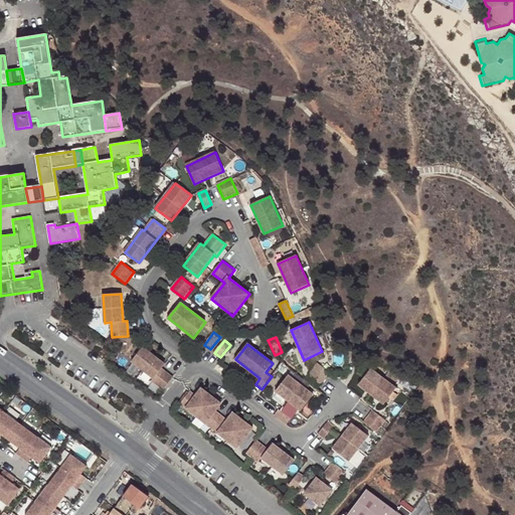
[(143,347),(132,361),(154,378),(152,381),(164,390),(174,377),(162,368),(166,364),(143,347)]
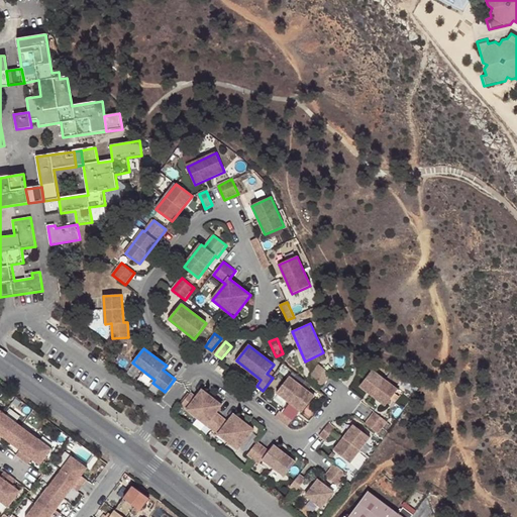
[(109,354),(104,360),(112,367),(116,360),(109,354)]
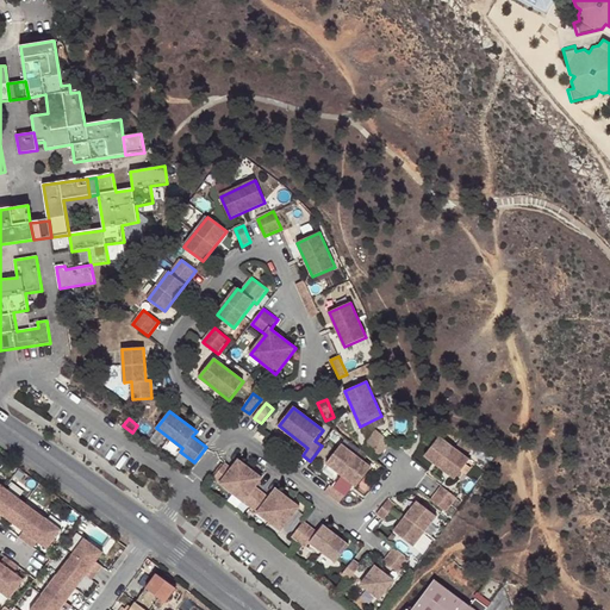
[(366,444),(381,456),(392,442),(377,430),(366,444)]
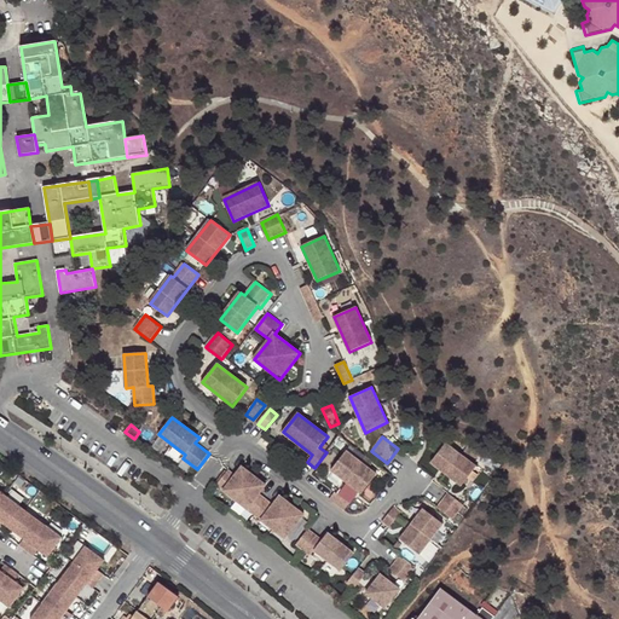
[(446,444),(432,463),(462,486),(476,467),(446,444)]
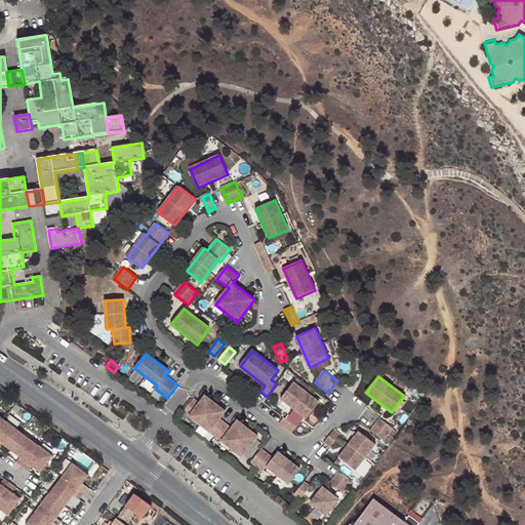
[(294,382),(282,399),(308,418),(320,403),(294,382)]
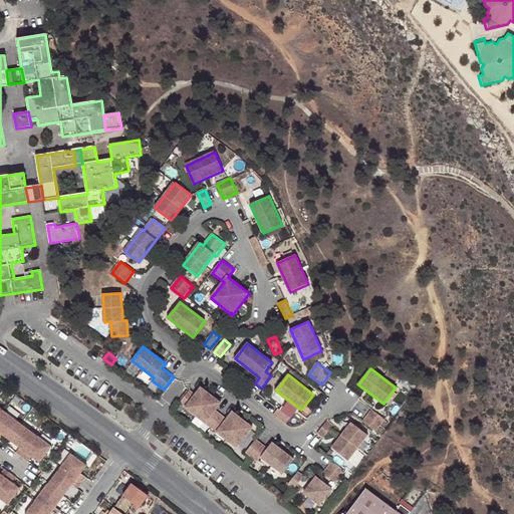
[(180,404),(238,448),(253,428),(233,412),(227,419),(216,411),(222,404),(201,388),(196,395),(190,391),(180,404)]
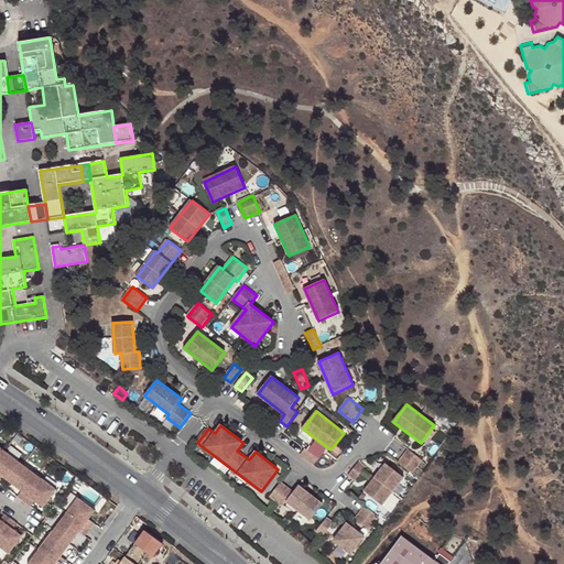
[(301,455),(314,466),(320,459),(305,448),(301,455)]
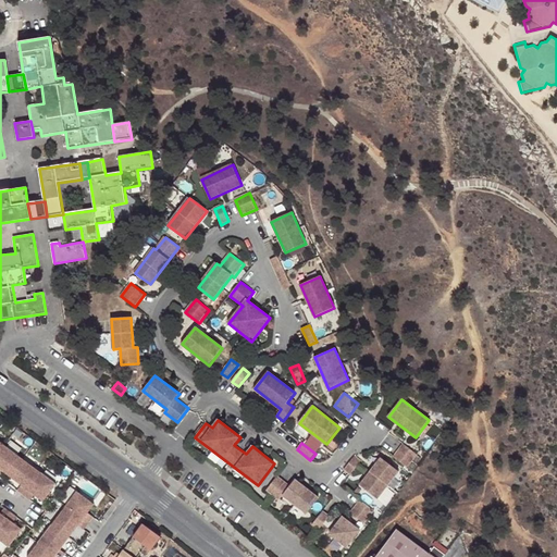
[(394,457),(408,468),(418,455),(404,444),(394,457)]
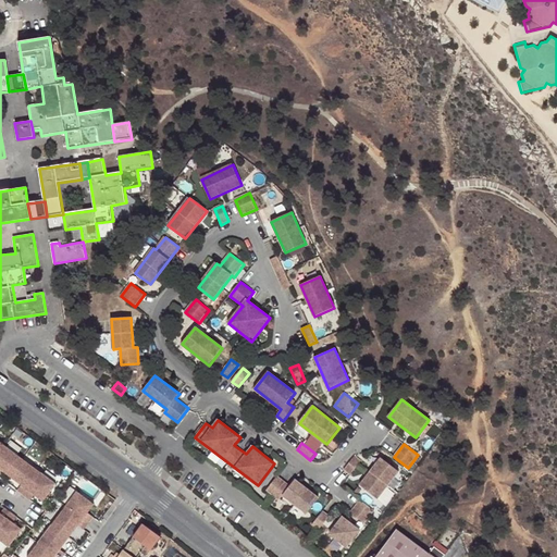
[(0,469),(7,474),(19,457),(4,446),(0,453),(0,469)]
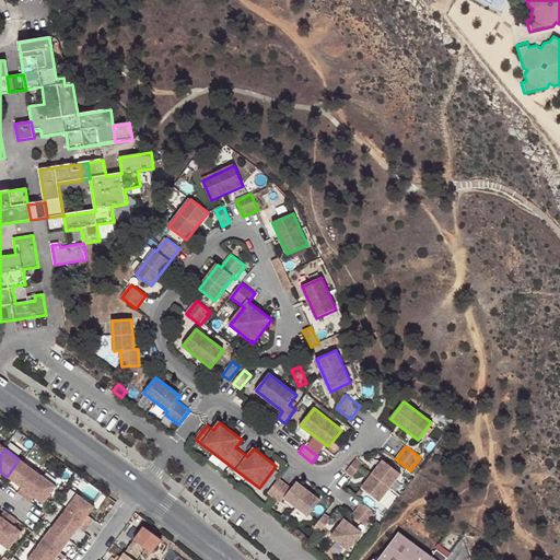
[(346,473),(353,478),(363,464),(357,458),(346,473)]
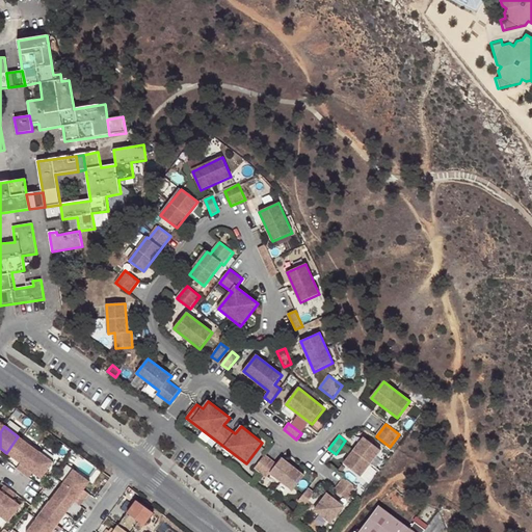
[(9,455),(22,440),(18,436),(6,453),(9,455)]
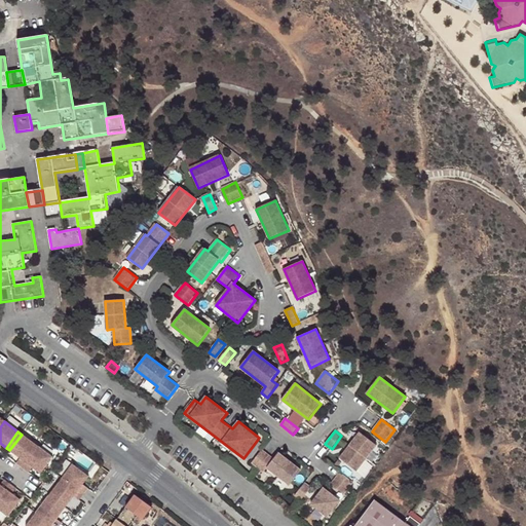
[(377,446),(361,433),(340,459),(357,472),(377,446)]
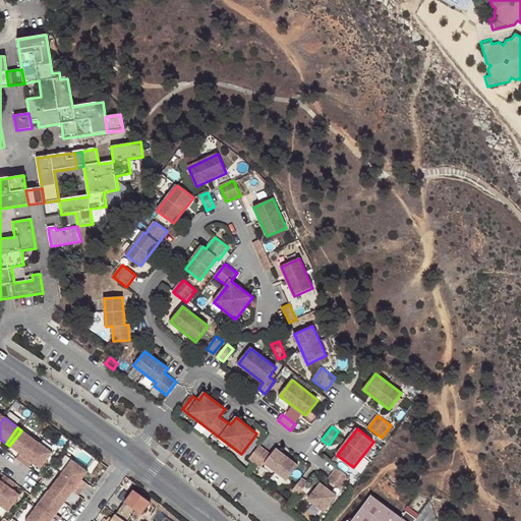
[(12,448),(23,432),(21,430),(9,446),(12,448)]
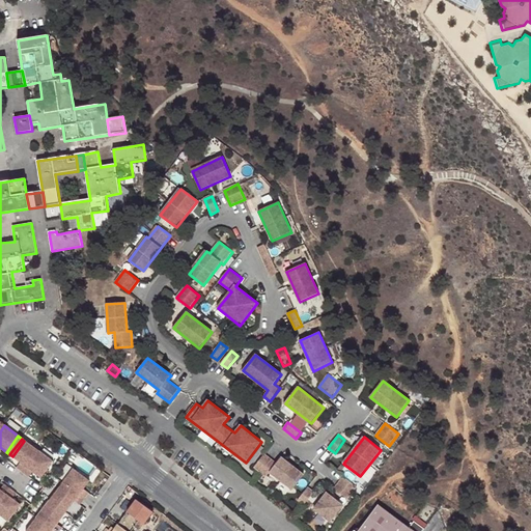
[(39,451),(24,441),(12,456),(21,463),(17,468),(24,472),(39,451)]
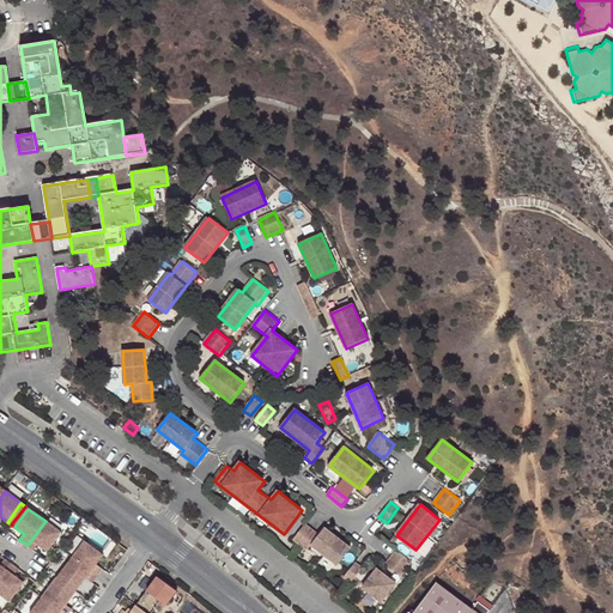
[(47,552),(61,533),(46,521),(28,545),(34,550),(37,545),(47,552)]
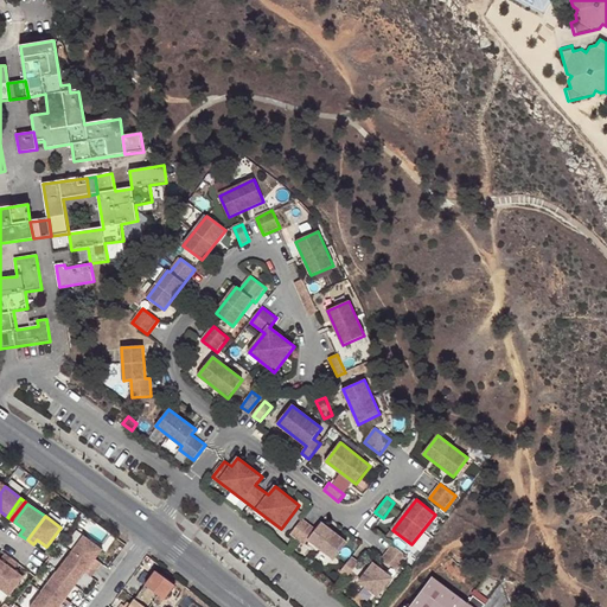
[(334,560),(347,543),(321,523),(317,530),(302,519),(291,535),(305,545),(310,540),(334,560)]
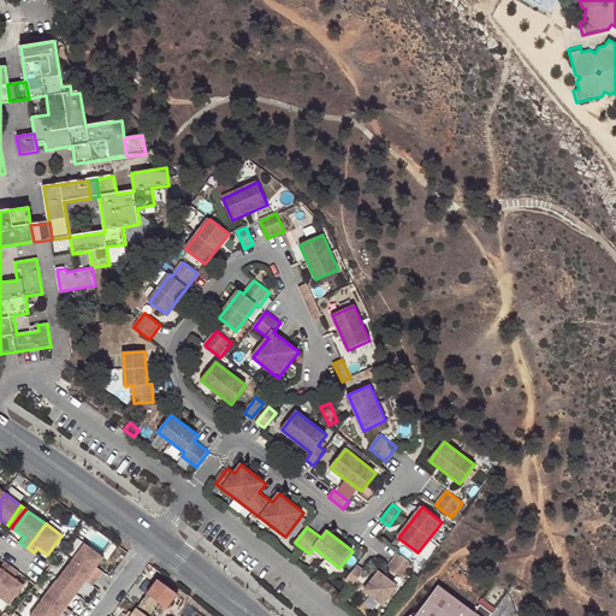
[(105,557),(87,544),(75,561),(99,579),(104,572),(98,568),(105,557)]
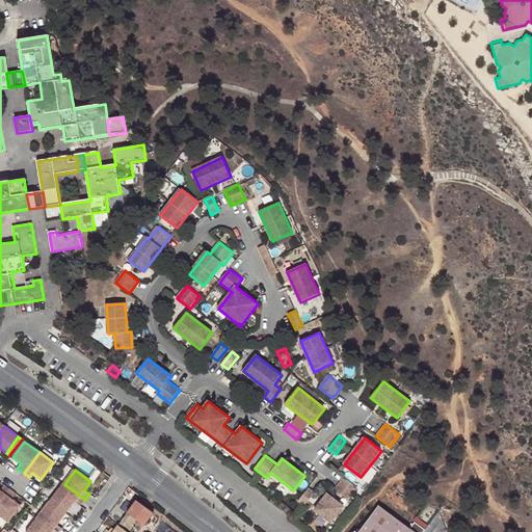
[(336,490),(348,501),(358,488),(345,478),(336,490)]
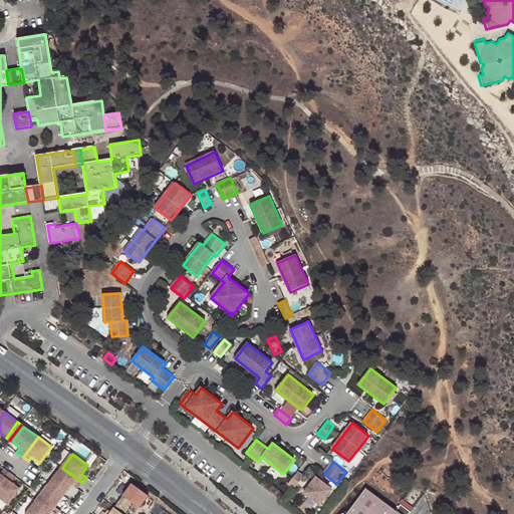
[(82,483),(62,468),(52,481),(67,493),(73,485),(78,488),(82,483)]
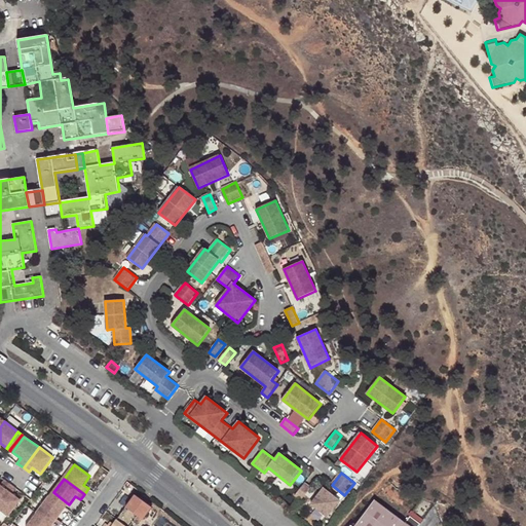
[(0,484),(0,499),(11,484),(5,480),(1,485),(0,484)]
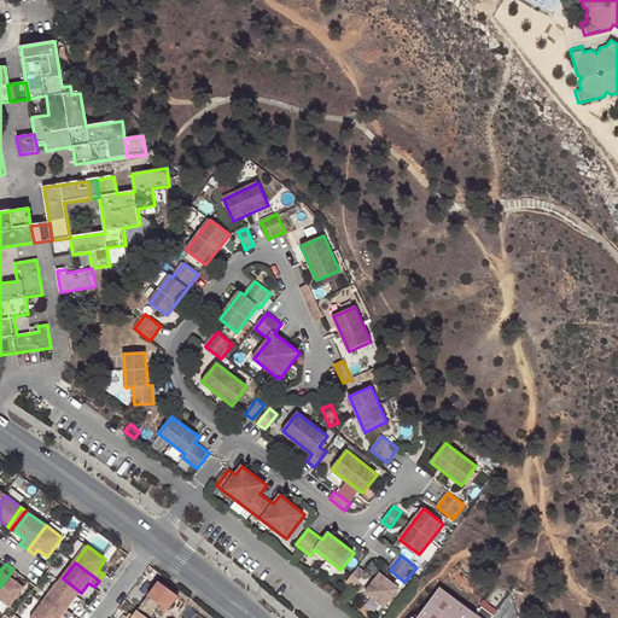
[(355,588),(366,573),(359,567),(347,583),(355,588)]
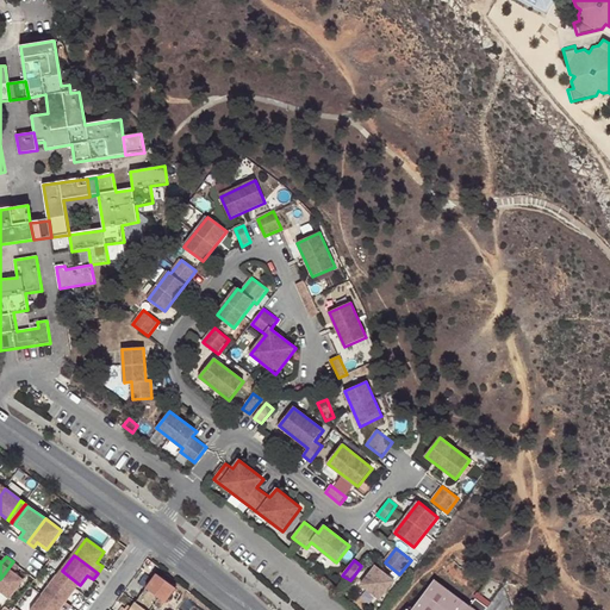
[(13,561),(0,579),(0,591),(10,599),(24,579),(14,573),(19,566),(13,561)]
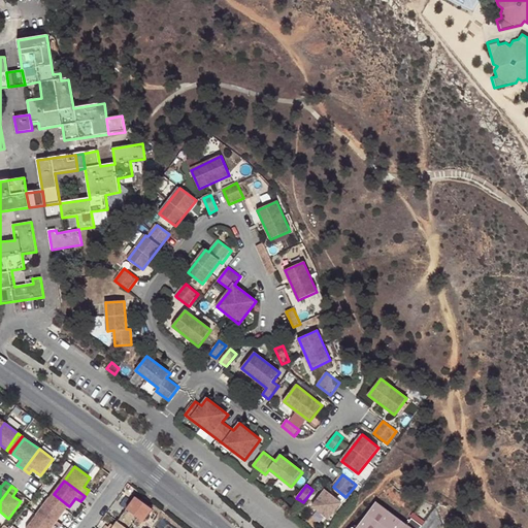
[(325,491),(312,506),(329,520),(341,503),(325,491)]
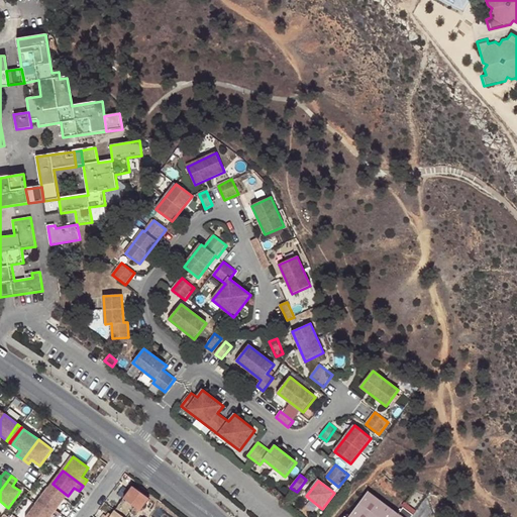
[(49,488),(66,499),(68,496),(53,484),(49,488)]
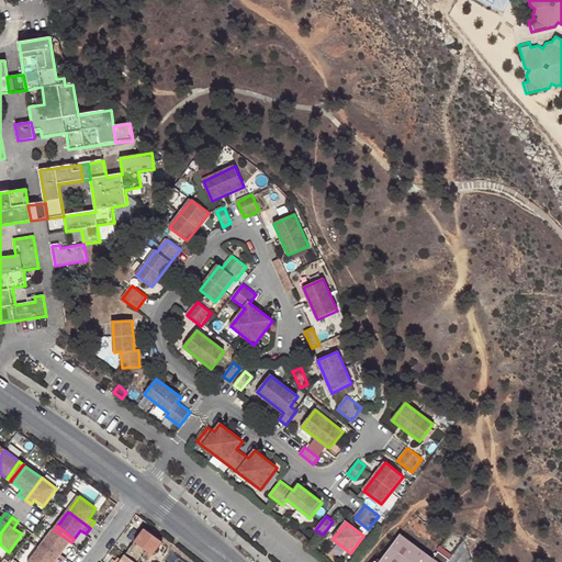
[(137,541),(149,551),(155,554),(165,540),(146,528),(137,541)]
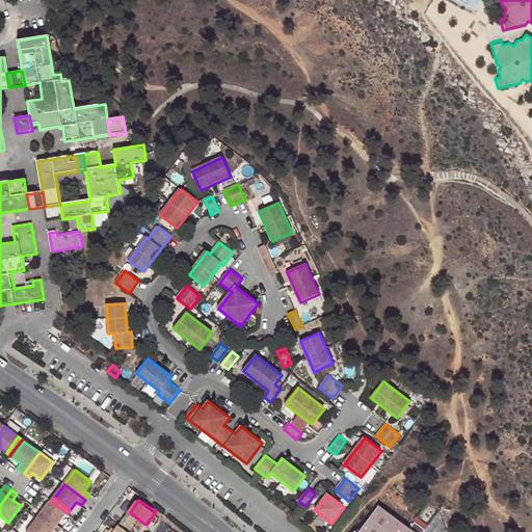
[(68,513),(51,502),(49,504),(65,516),(68,513)]
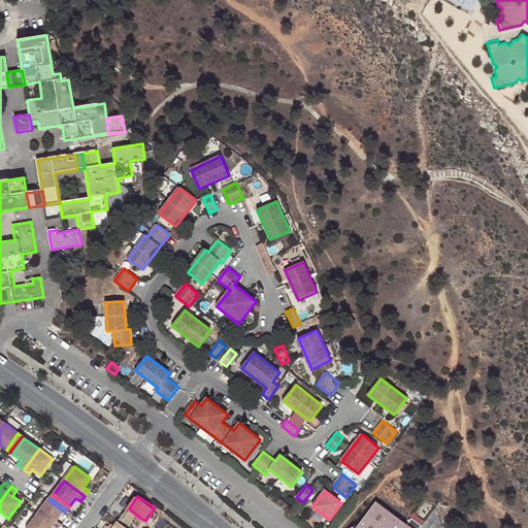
[(63,525),(58,522),(65,513),(48,500),(38,516),(55,527),(61,527),(63,526),(63,525)]
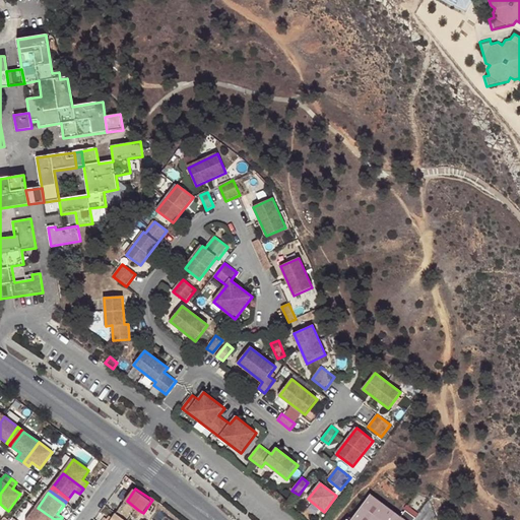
[(350,519),(347,519),(346,519),(345,519),(404,519),(394,513),(370,496),(350,519)]
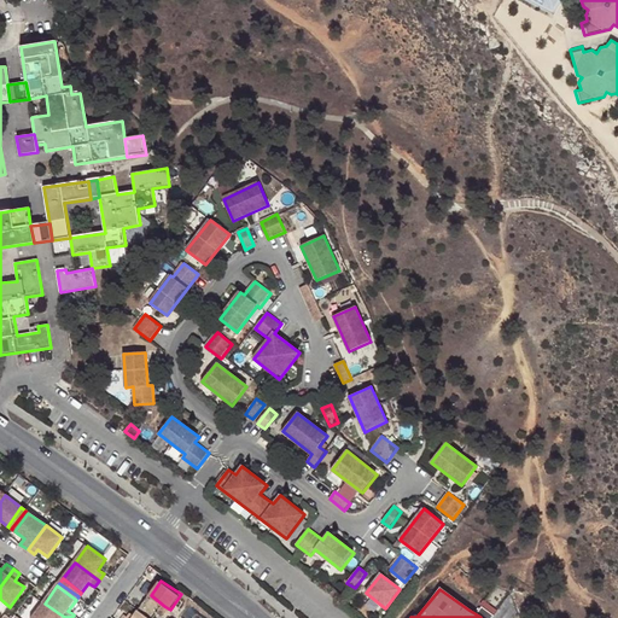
[(151,595),(145,602),(159,612),(164,606),(151,595)]
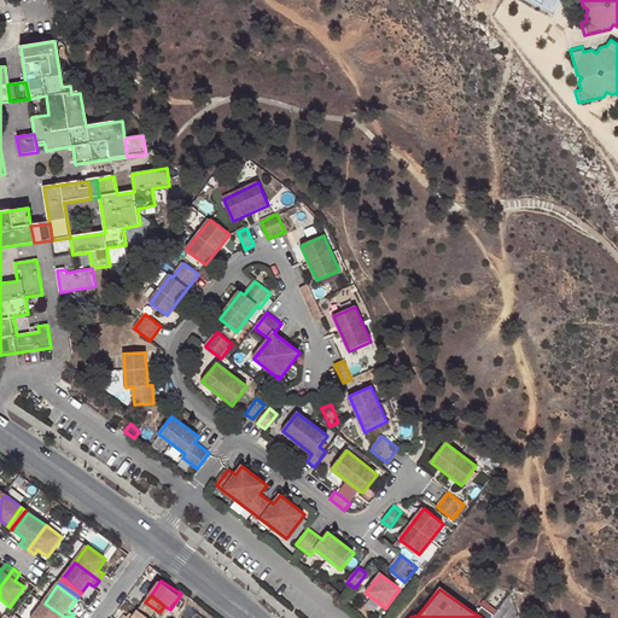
[(151,617),(155,617),(159,612),(145,602),(140,610),(151,617)]
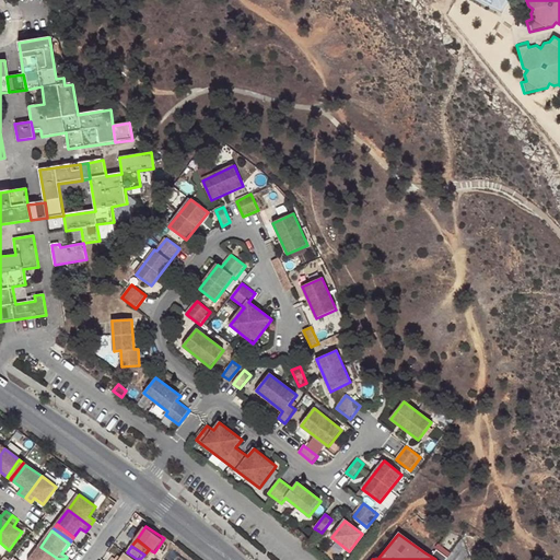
[(58,559),(41,547),(30,559),(58,559)]
